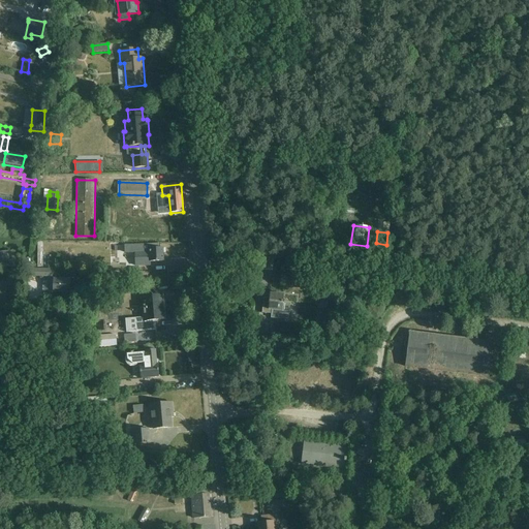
[(138,257),(149,256),(150,262),(163,262),(163,249),(138,250),(138,257)]
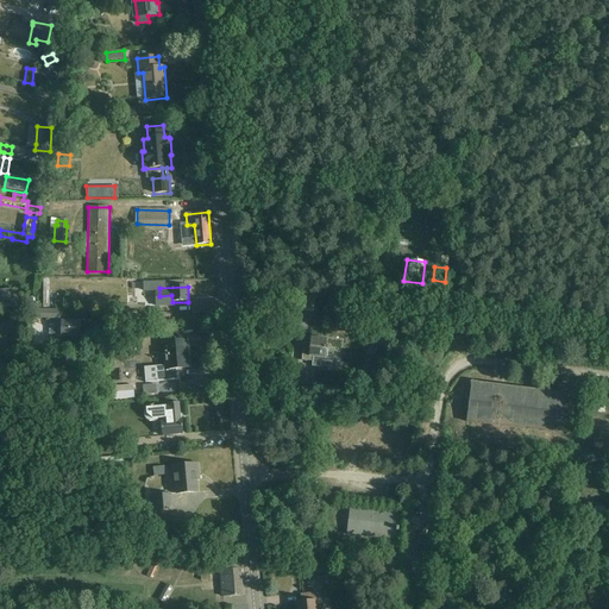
[(16,289),(0,290),(0,308),(17,308),(16,289)]
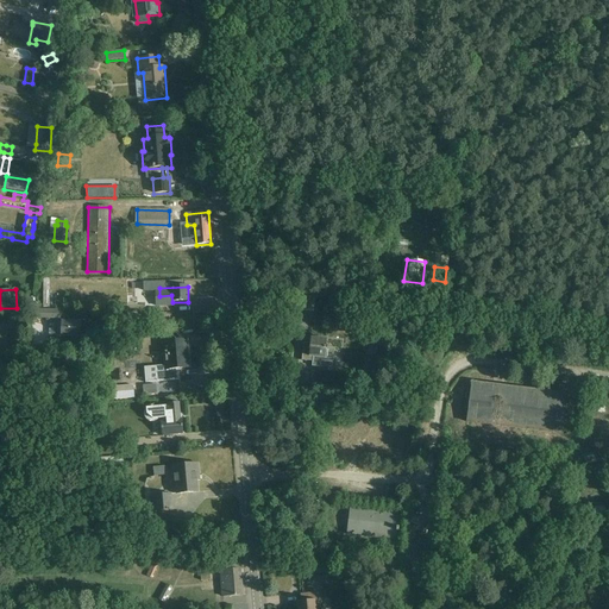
[(55,320),(55,337),(80,338),(80,322),(66,322),(66,309),(56,308),(56,311),(32,309),(32,319),(55,320)]
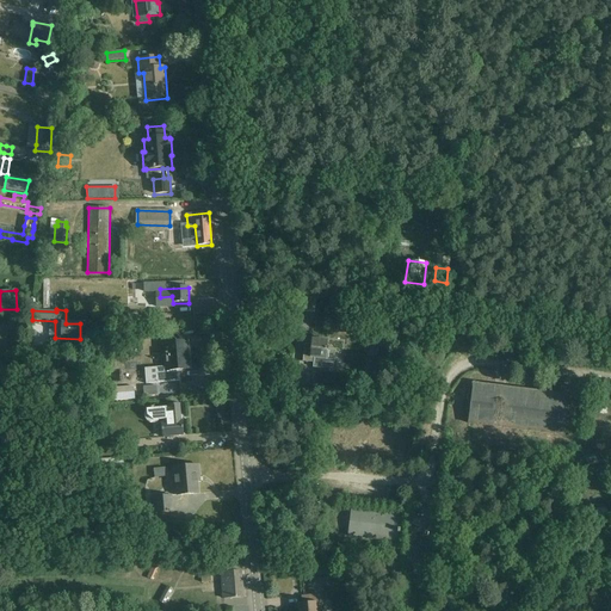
[(371,337),(370,353),(378,355),(380,338),(371,337)]
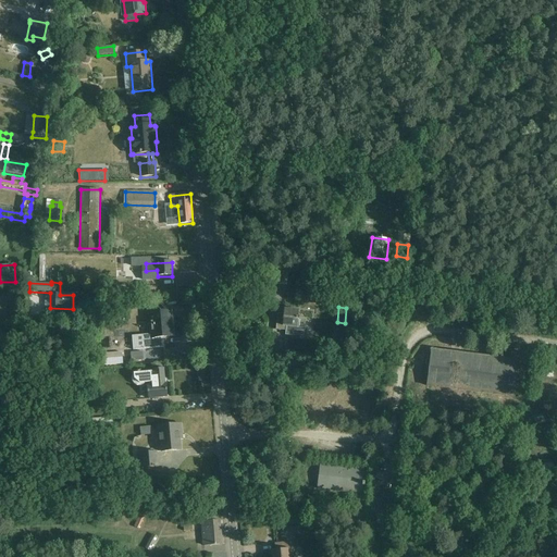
[(296,337),(299,311),(284,310),(284,316),(277,314),(276,330),(286,331),(285,336),(296,337)]
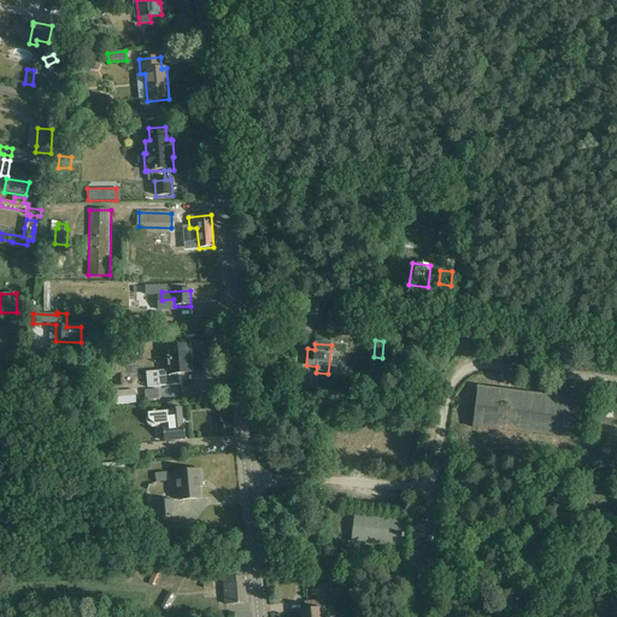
[(147,388),(160,387),(182,386),(181,374),(192,374),(189,345),(165,347),(168,371),(146,372),(147,388)]
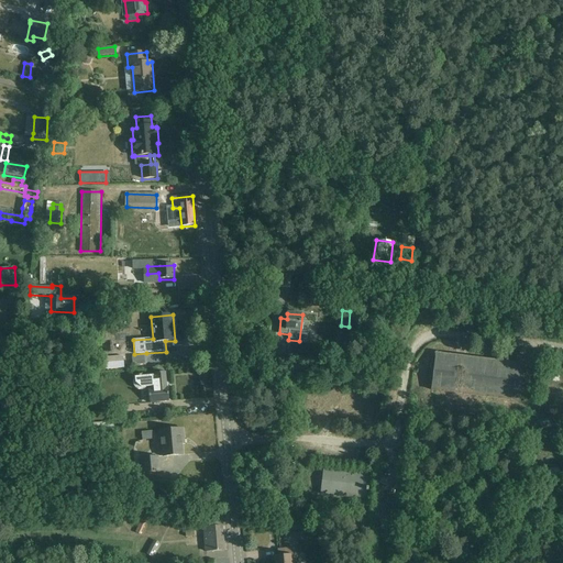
[(523,363),(435,353),(434,362),(431,362),(430,373),(433,373),(431,390),(519,400),(521,383),(525,384),(527,372),(523,372),(523,363)]
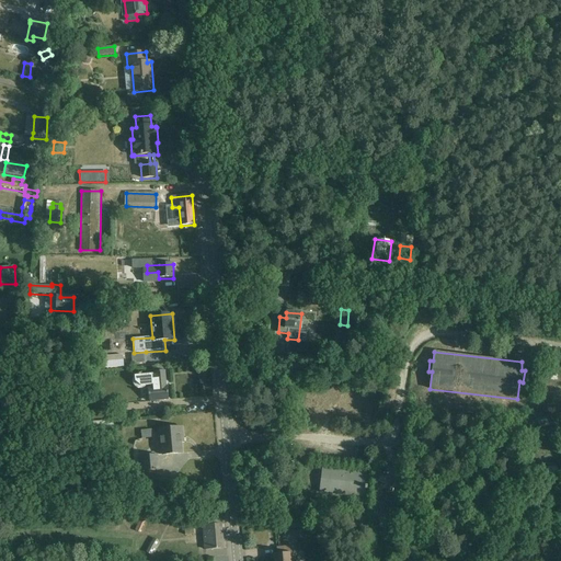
[(144,355),(132,356),(133,365),(145,364),(144,355)]
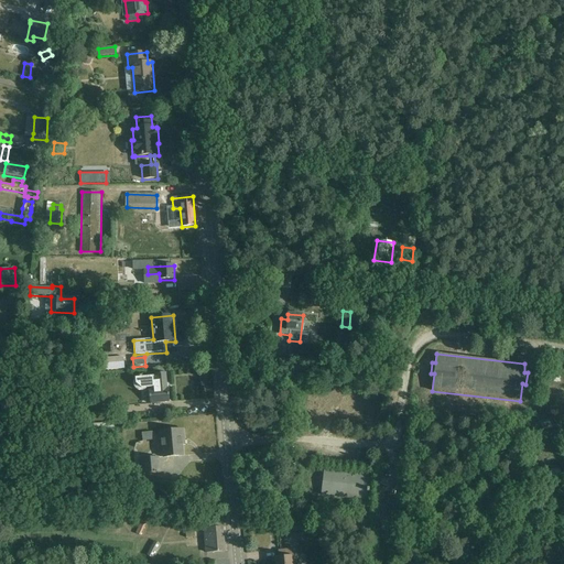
[(149,391),(150,404),(170,402),(167,383),(166,383),(165,373),(155,375),(156,377),(136,379),(134,381),(134,386),(134,388),(138,391),(140,391),(144,391),(148,388),(149,388),(149,391)]
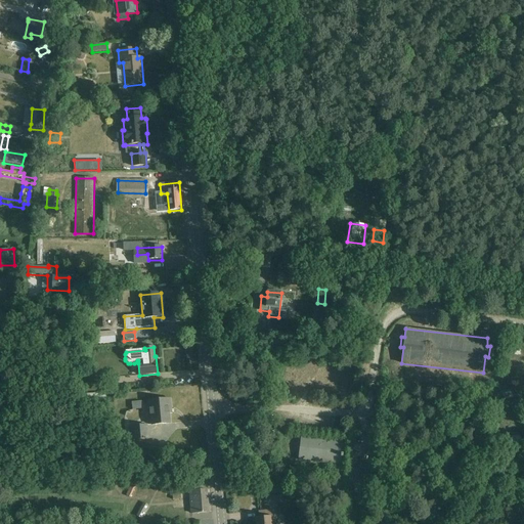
[(317,360),(318,352),(309,351),(308,359),(317,360)]
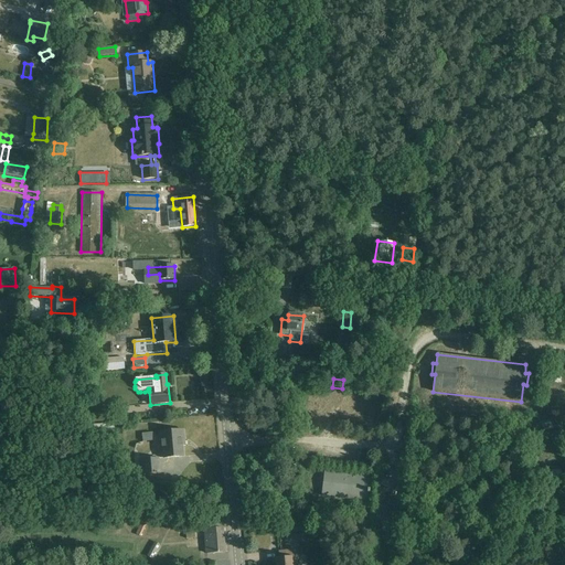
[(289,390),(274,390),(274,403),(289,403),(289,390)]
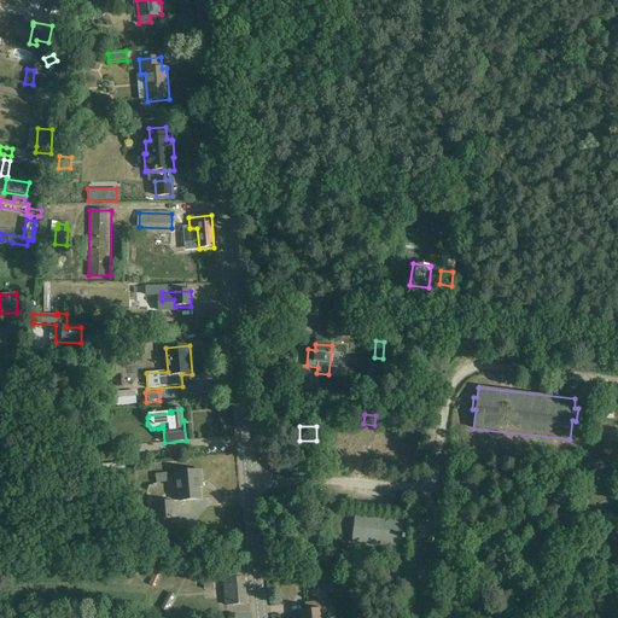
[(179,502),(200,500),(199,483),(202,483),(200,471),(174,473),(176,490),(179,490),(179,502)]
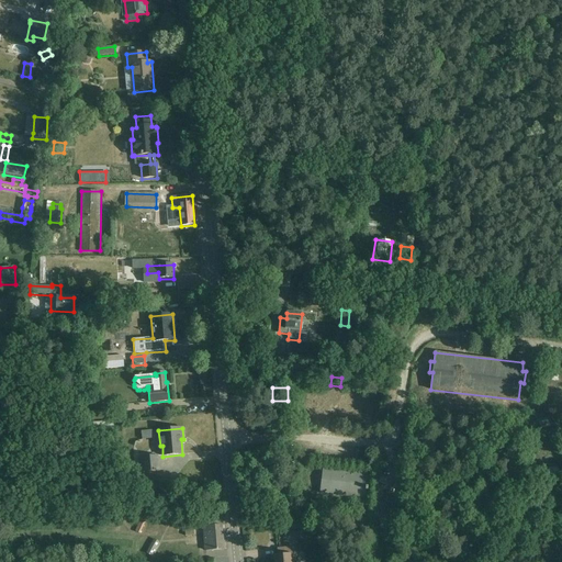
[(114,460),(126,458),(124,446),(104,449),(108,465),(114,464),(114,460)]
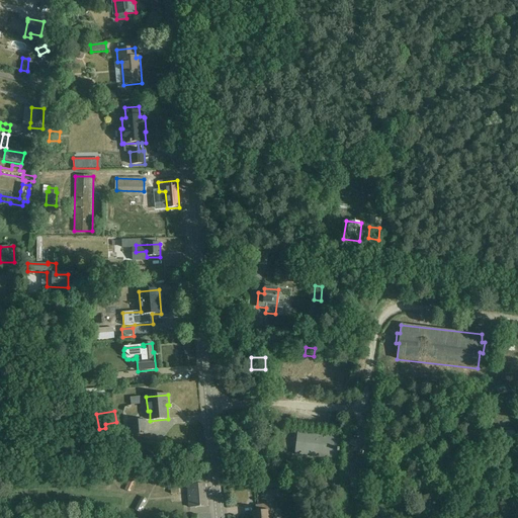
[(131,421),(132,435),(147,434),(146,420),(131,421)]
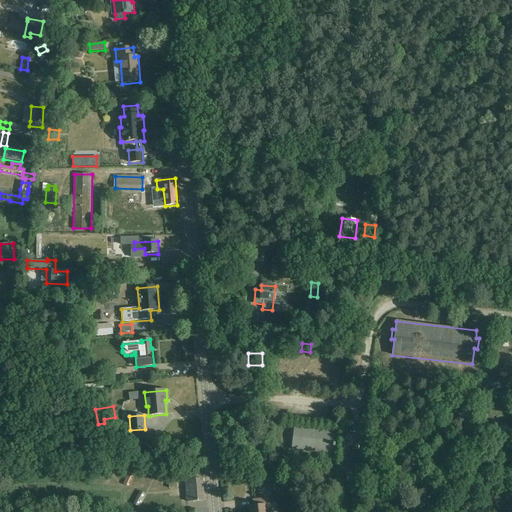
[(295,426),(292,450),(332,454),(335,431),(295,426)]
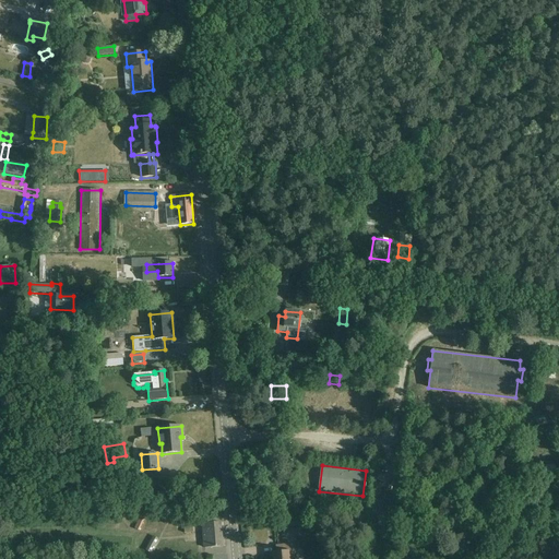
[(83,487),(96,486),(95,475),(82,476),(83,487)]
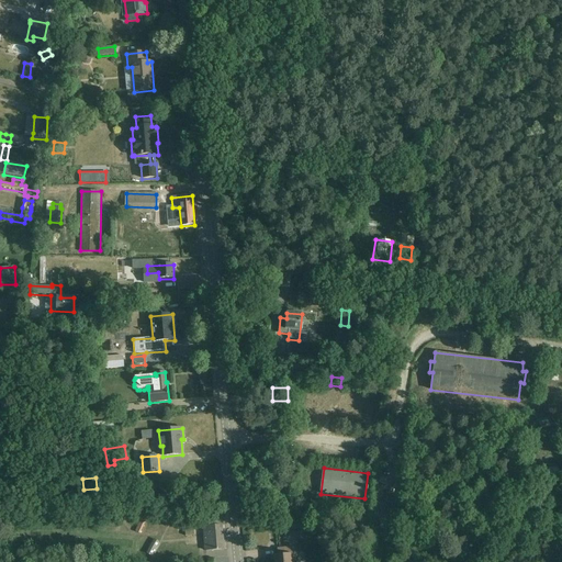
[(186,523),(186,517),(183,517),(183,513),(167,510),(167,512),(158,510),(158,515),(179,517),(180,523),(186,523)]
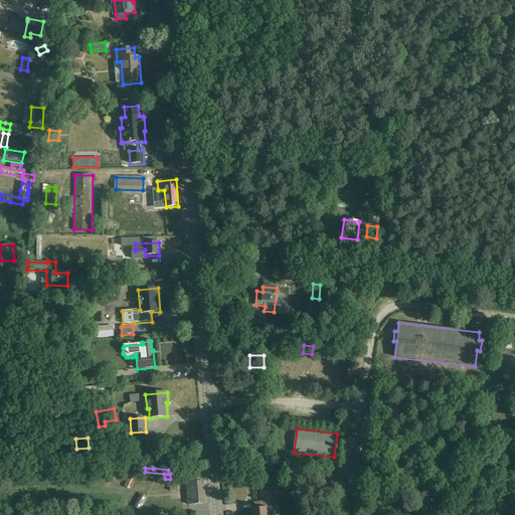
[(129,489),(136,473),(131,471),(124,487),(129,489)]
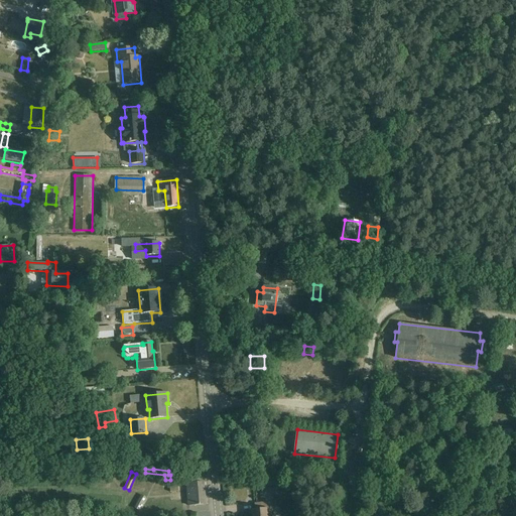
[(189,506),(206,505),(204,483),(187,484),(189,506)]
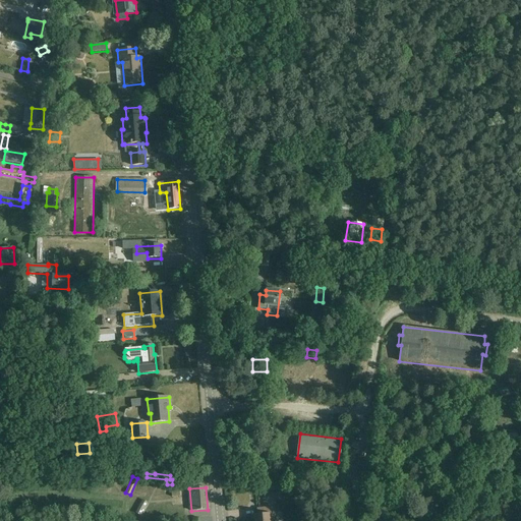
[(142,500),(135,513),(139,516),(148,503),(142,500)]
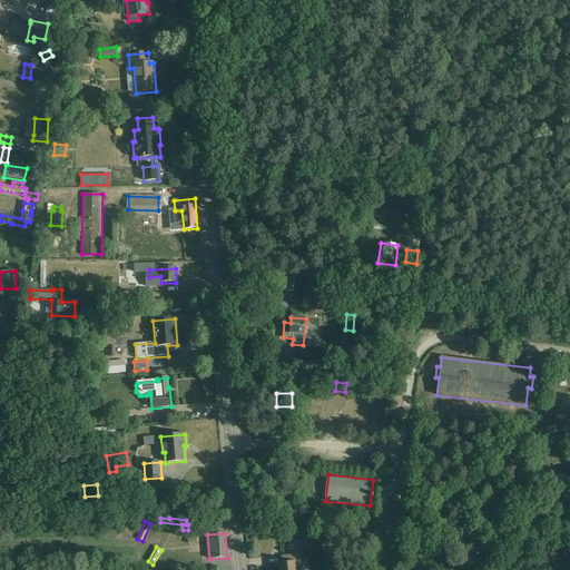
[(277,569),(296,569),(296,563),(296,556),(282,557),(282,563),(277,564),(277,569)]
